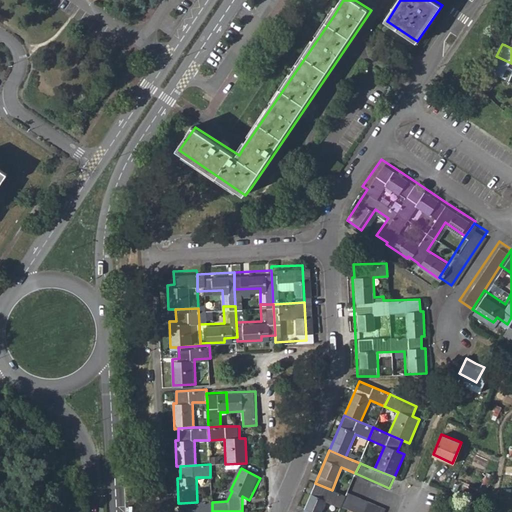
[(342,508),(347,496),(332,490),(315,483),(302,511),(319,511),(325,501),(342,508)]
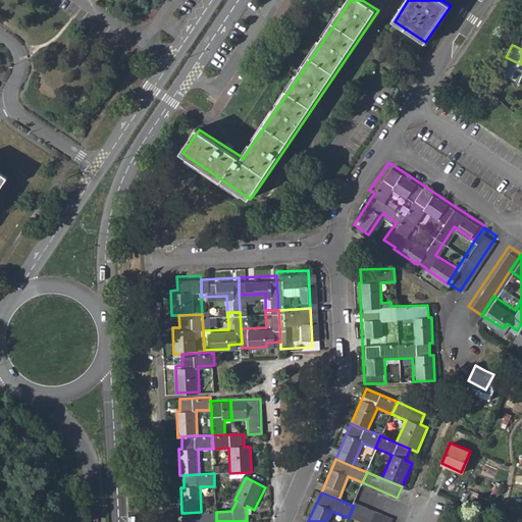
[(354,506),(349,518),(358,521),(393,521),(395,518),(355,503),(354,506)]
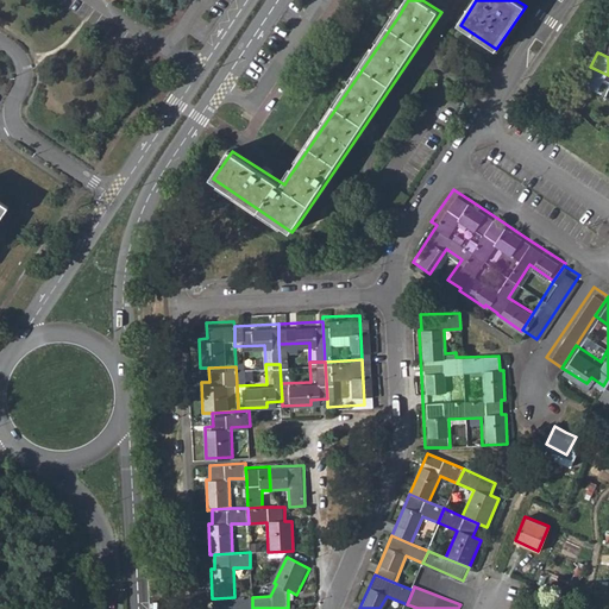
[(215,608),(252,608),(252,597),(234,597),(215,598),(215,608)]
